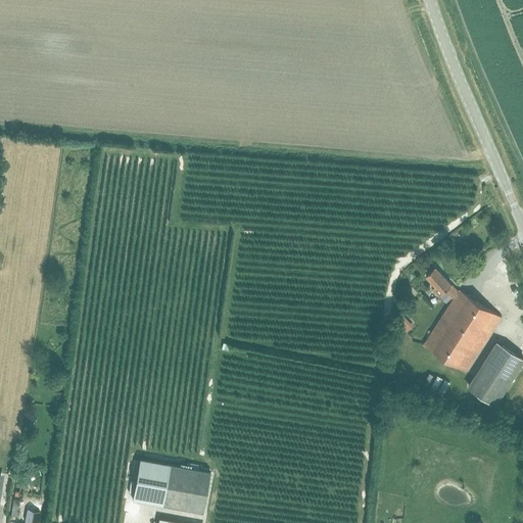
[(467,372),(503,317),(460,289),(459,291),(453,285),(454,285),(436,267),(427,276),(436,286),(433,288),(440,296),(446,291),(454,299),(425,344),(467,372)]
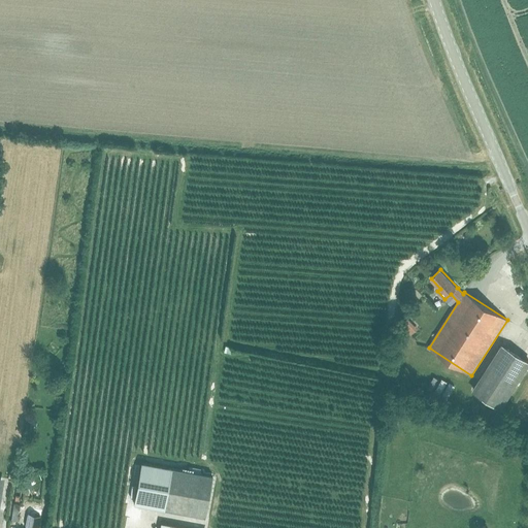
[(408,318),(401,324),(405,329),(413,322),(408,318)]
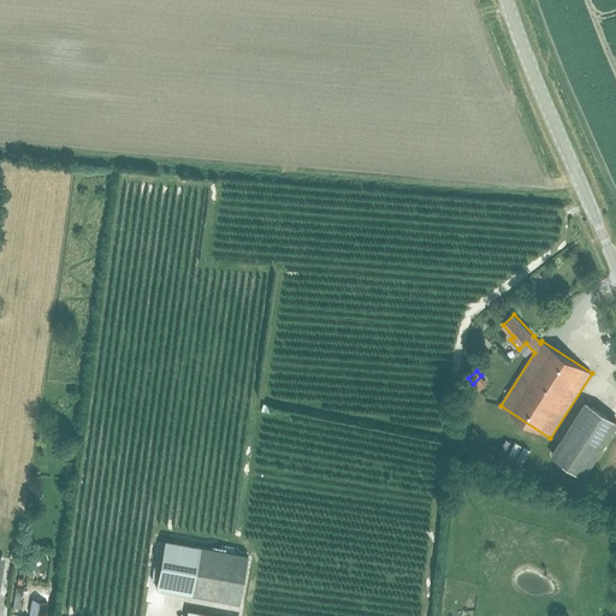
[(615,428),(615,422),(611,419),(586,403),(552,455),(586,477),(615,428)]
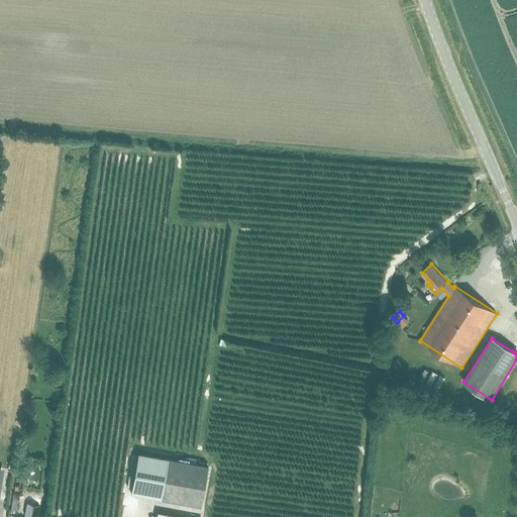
[(201,506),(209,467),(138,453),(131,493),(201,506)]
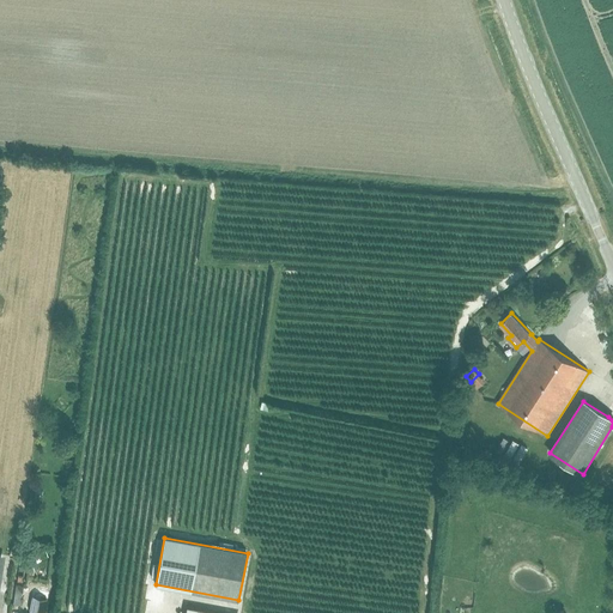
[(16,584),(13,605),(20,606),(23,586),(16,584)]
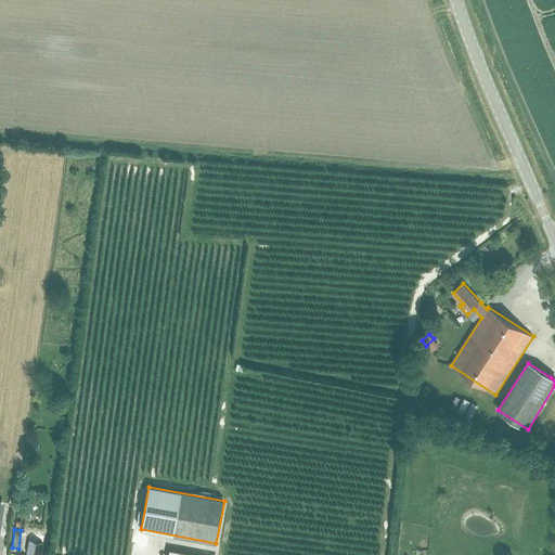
[(41,554),(44,536),(29,533),(27,554),(41,554)]
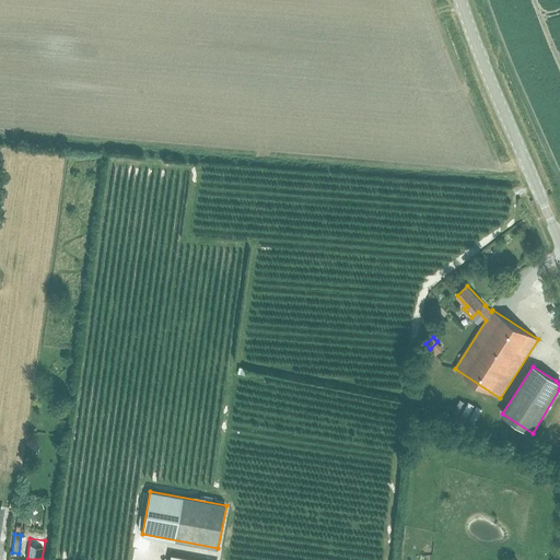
[(168,548),(166,559),(217,559),(218,556),(168,548)]
